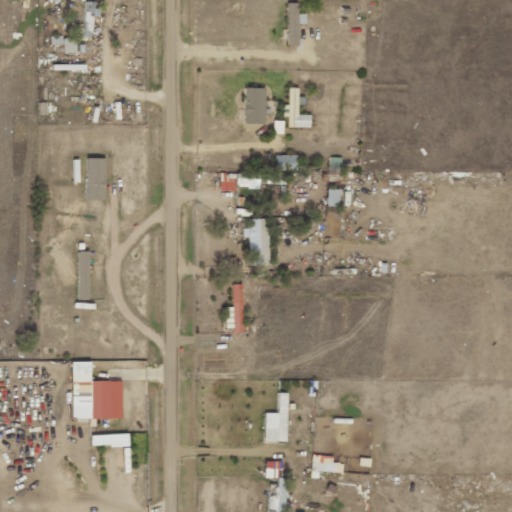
[(100,18),(101,9),(94,8),(95,2),(86,1),(82,37),(92,38),(94,17),(100,18)]
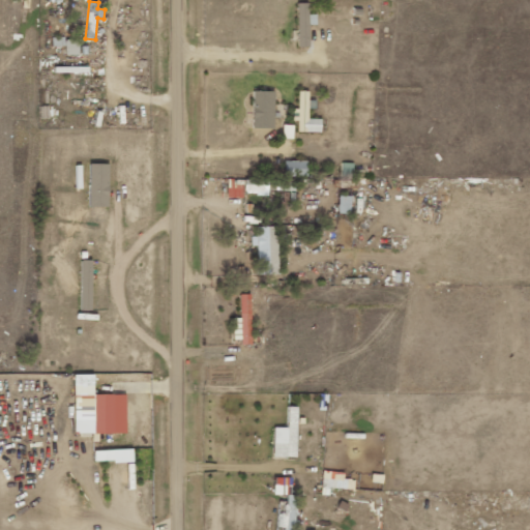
[(297,3),(298,47),(311,47),(310,25),(317,24),(317,15),(310,15),(310,3),(297,3)]
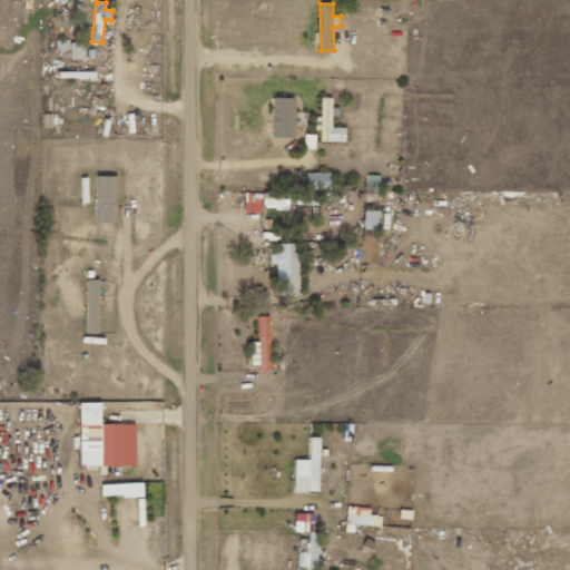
[(56,49),(70,50),(70,40),(57,40),(56,49)]
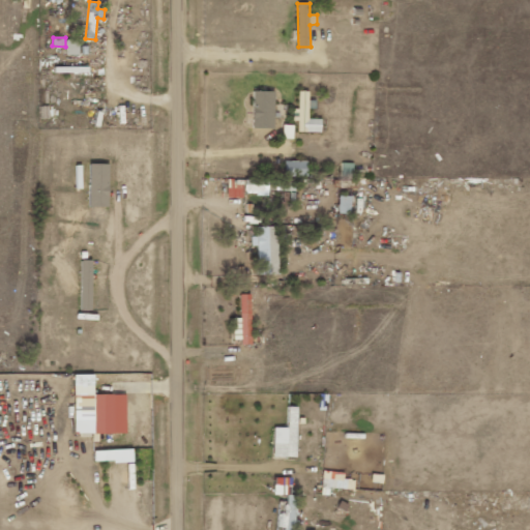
[(81,55),(80,39),(66,40),(66,56),(81,55)]
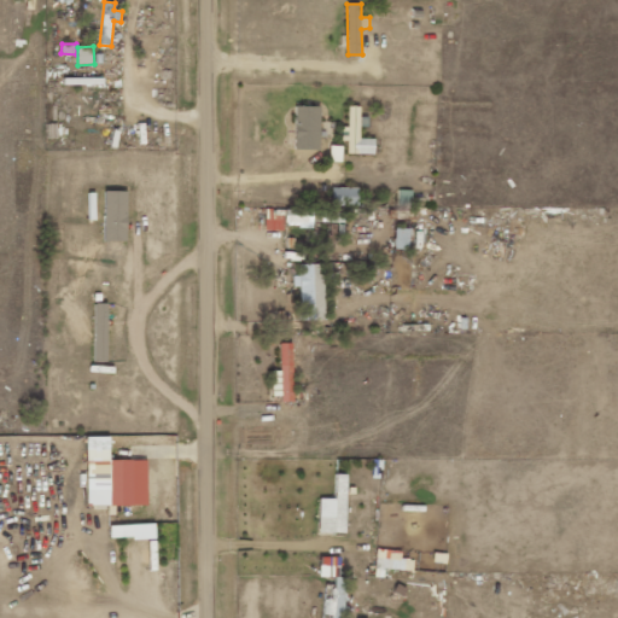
[(348,153),(375,153),(375,139),(361,138),(361,106),(349,105),(349,127),(343,127),(343,141),(349,141),(348,153)]
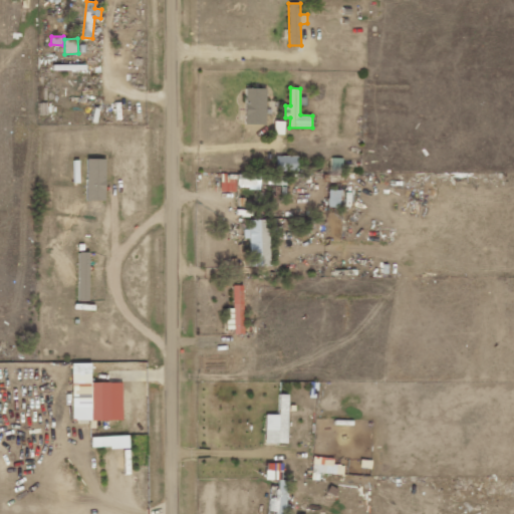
[(246,123),(266,124),(267,88),(246,88),(246,123)]
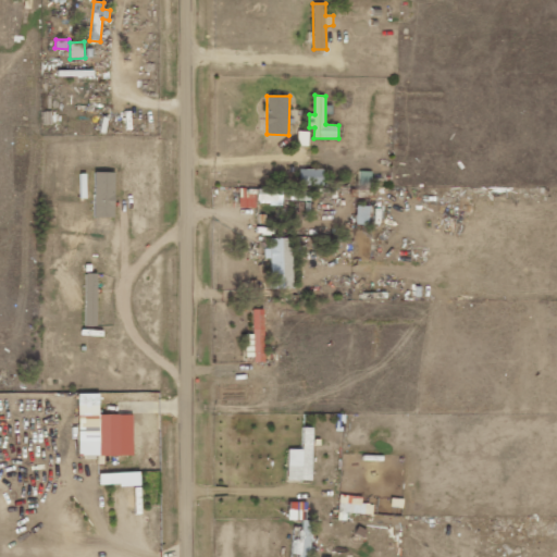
[(324,170),(299,170),(299,185),(324,186),(324,170)]
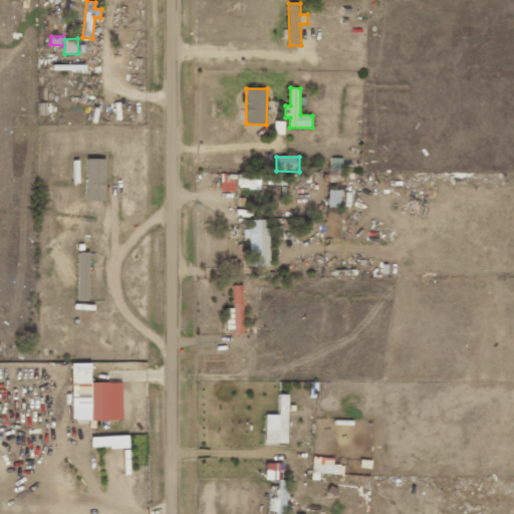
[(105,201),(106,159),(88,159),(87,200),(105,201)]
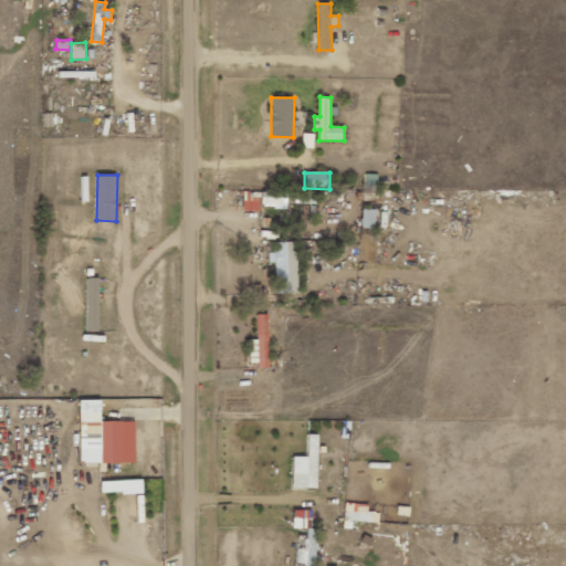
[(315,194),(263,192),(262,207),(286,208),(286,203),(315,205),(315,194)]
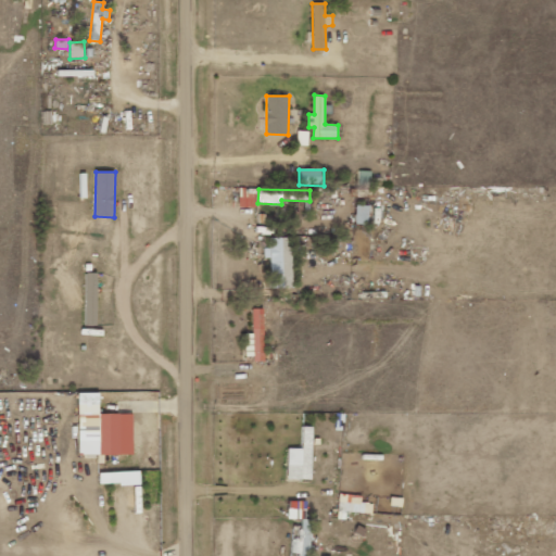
[(369,224),(369,205),(356,205),(356,224),(369,224)]
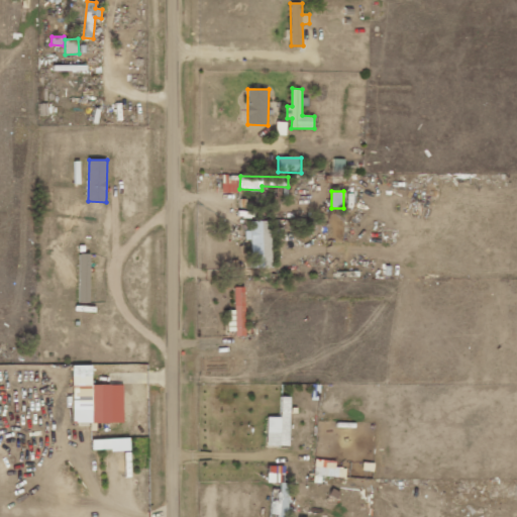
[(250,239),(251,268),(273,267),(272,221),(250,221),(251,230),(245,231),(246,239),(250,239)]
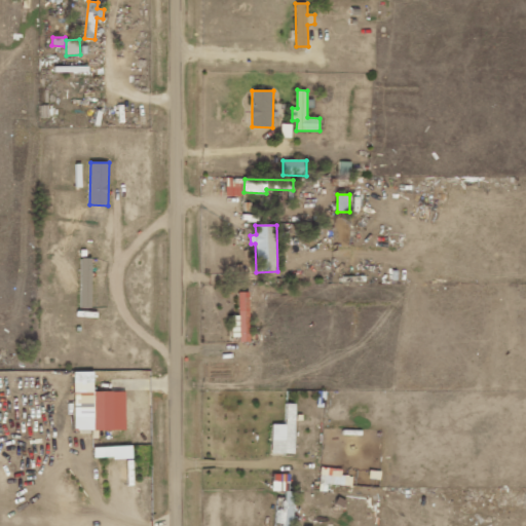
[(91,307),(92,258),(81,258),(80,307),(91,307)]
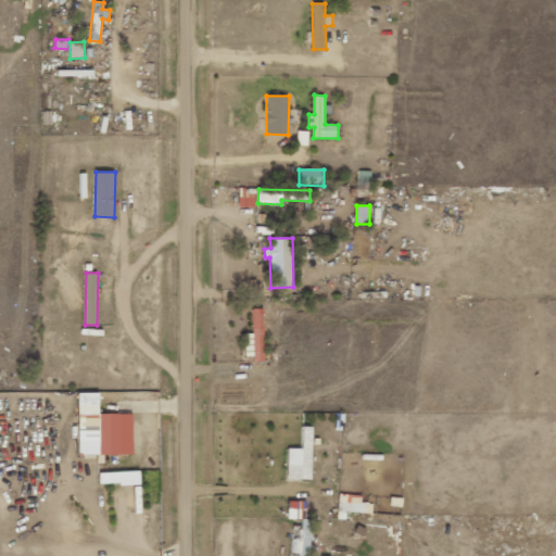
[(252,333),(245,333),(247,357),(254,356),(254,362),(265,362),(264,308),(252,308),(252,333)]
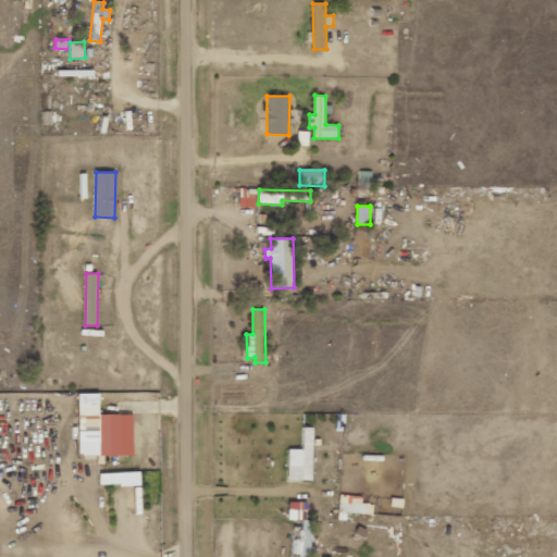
[(100,394),(78,394),(79,456),(134,456),(134,415),(100,415),(100,394)]
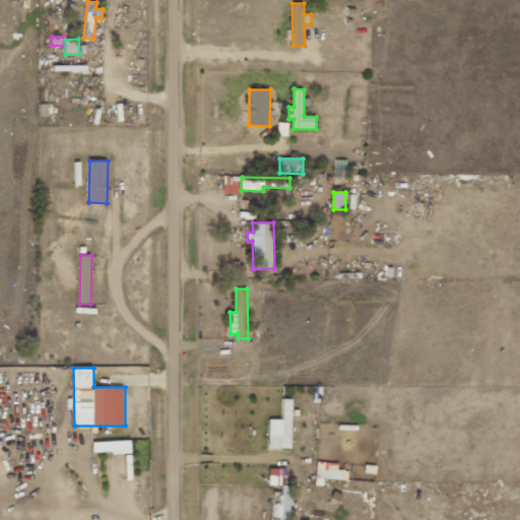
[(270,419),(269,448),(291,449),(293,399),(283,399),(283,419),(270,419)]
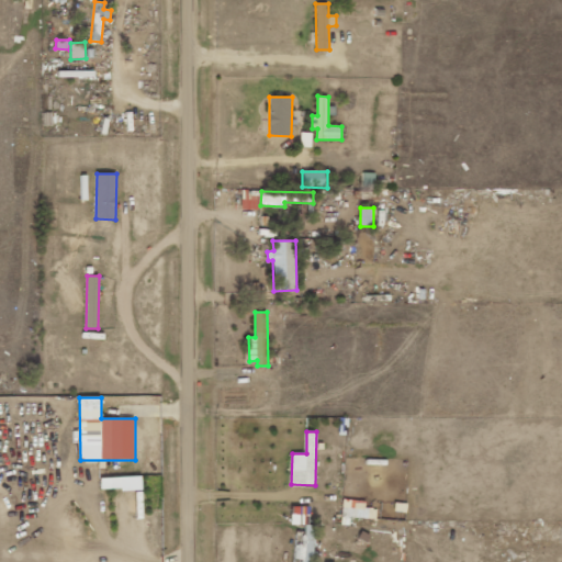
[(101,478),(101,490),(122,489),(121,478),(101,478)]
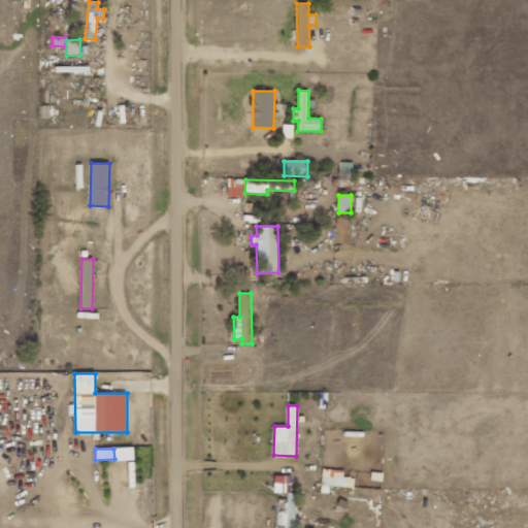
[(329,487),(354,487),(354,477),(342,477),(343,470),(322,469),(321,493),(328,493),(329,487)]
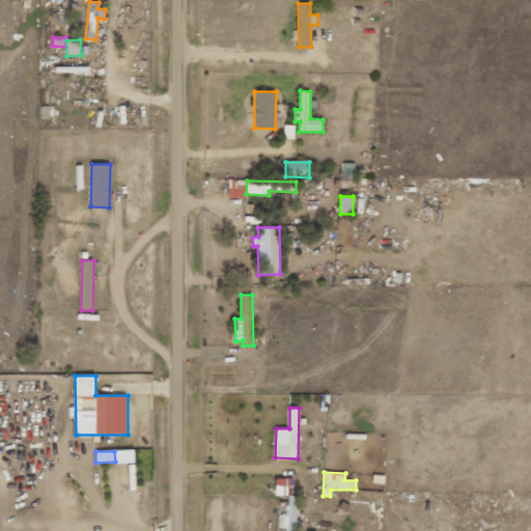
[(276,496),(286,496),(286,514),(280,514),(279,530),(296,530),(297,496),(291,496),(292,479),(276,479),(276,496)]
